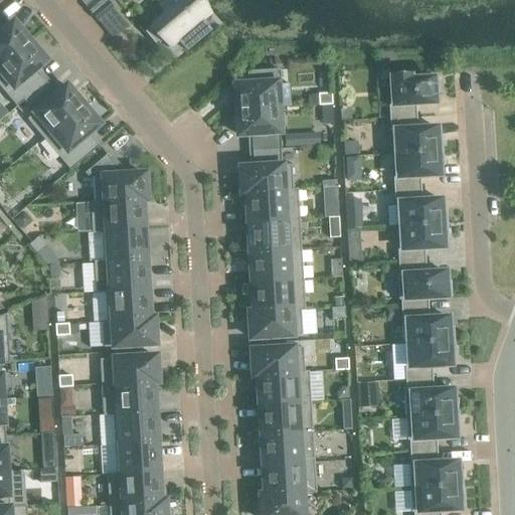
[(96,0),(87,8),(92,15),(108,2),(106,0),(96,0)]
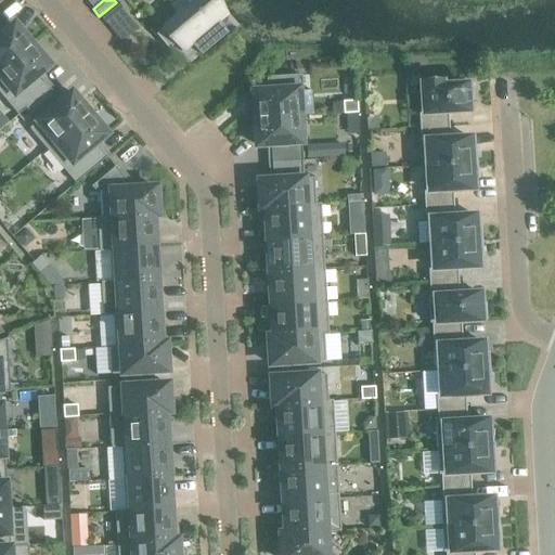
[(210,0),(196,0),(155,35),(167,50),(177,42),(182,49),(179,51),(180,52),(191,44),(201,55),(227,34),(217,22),(224,16),(210,0)]
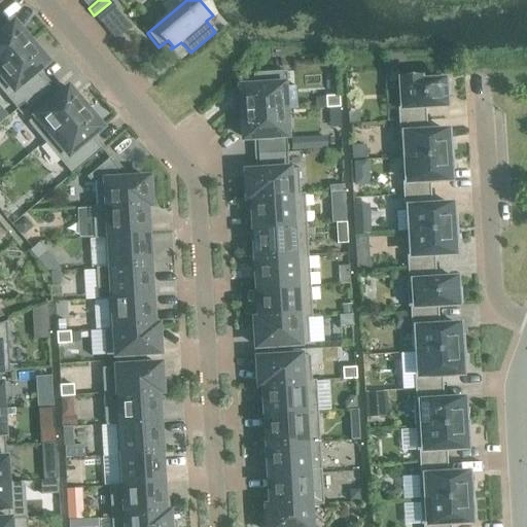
[(110,2),(94,15),(100,22),(115,9),(110,2)]
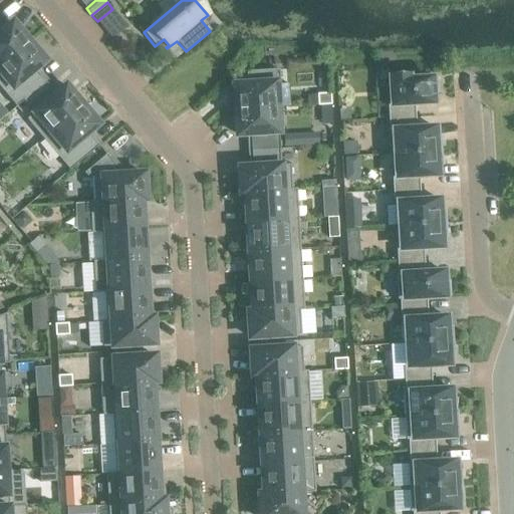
[(0,65),(28,42),(12,23),(2,31),(0,29),(0,65)]
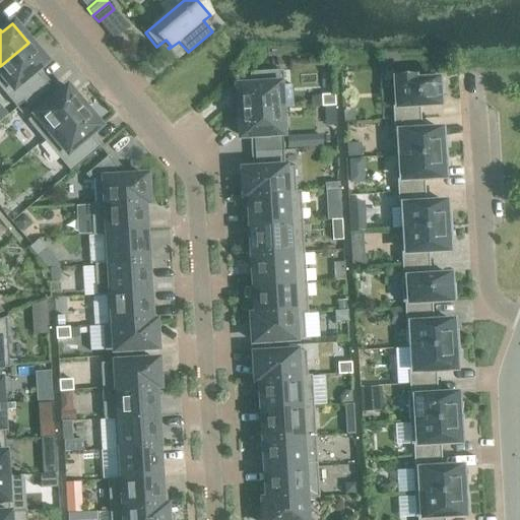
[(0,89),(15,109),(23,103),(45,83),(35,71),(45,62),(28,43),(0,66),(0,89)]
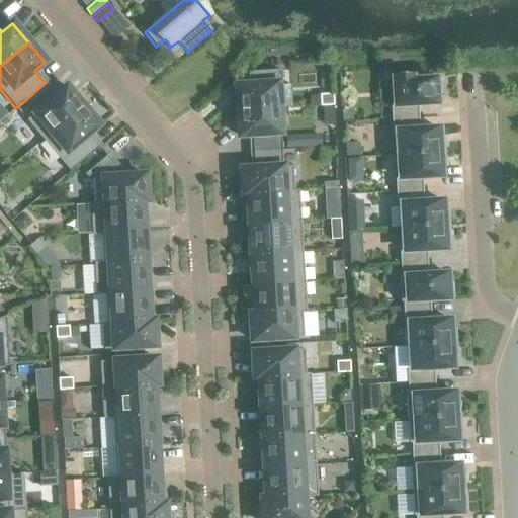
[(235,86),(237,111),(278,108),(277,86),(281,86),(280,71),(247,73),(248,85),(235,86)]
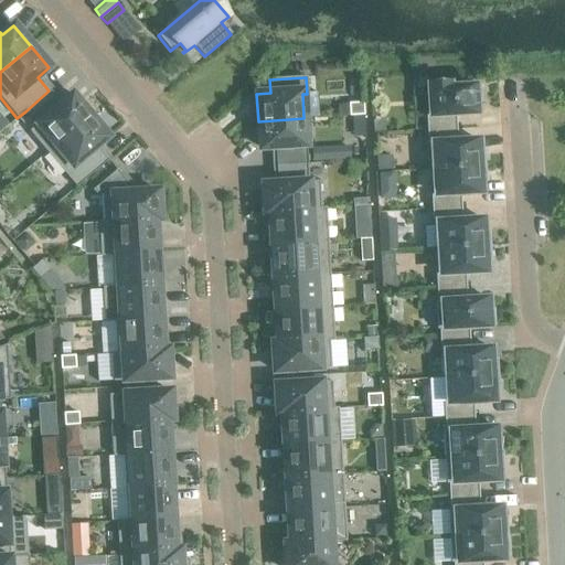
[(425,117),(426,130),(456,129),(455,115),(476,114),(476,104),(481,104),(480,86),(449,88),(448,83),(428,84),(429,116),(425,117)]
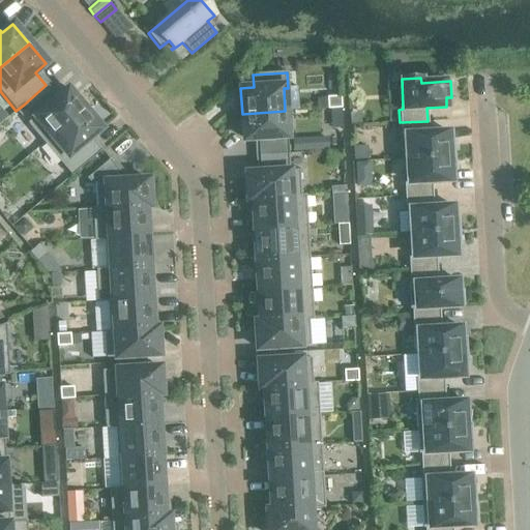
[(27,123),(43,143),(84,109),(67,89),(57,98),(46,85),(24,105),(34,117),(27,123)]
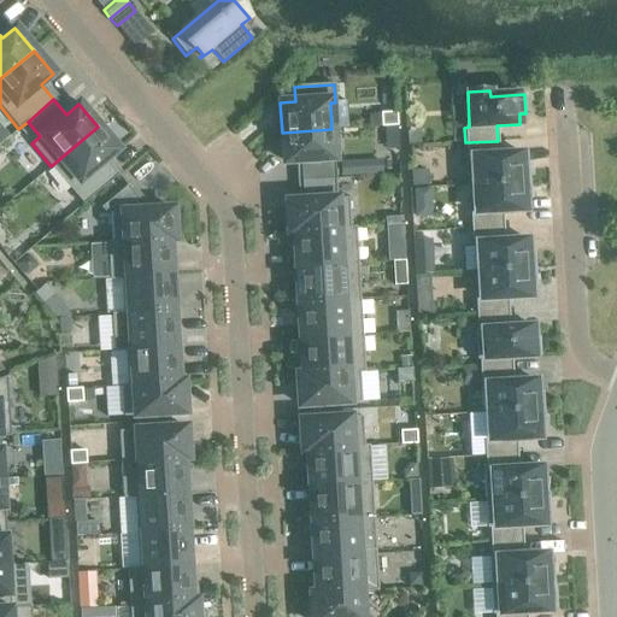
[(380,115),(381,127),(397,125),(395,113),(380,115)]
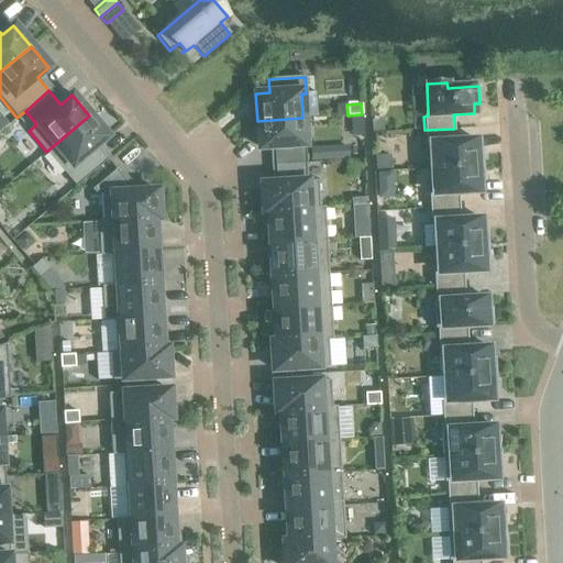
[(89,116),(46,152),(75,187),(107,159),(96,146),(107,136),(89,116)]
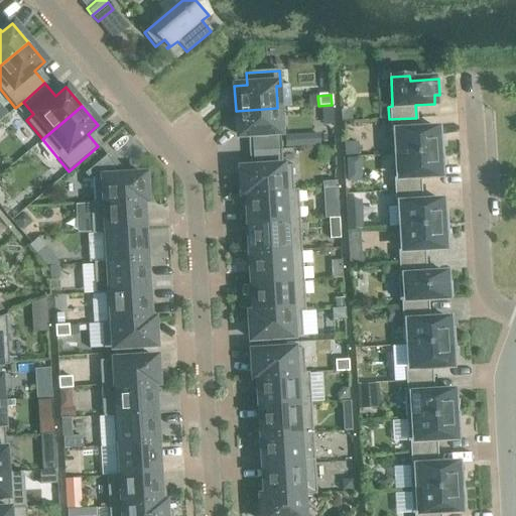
[(250,135),(251,151),(280,150),(277,108),(236,111),(237,136),(250,135)]
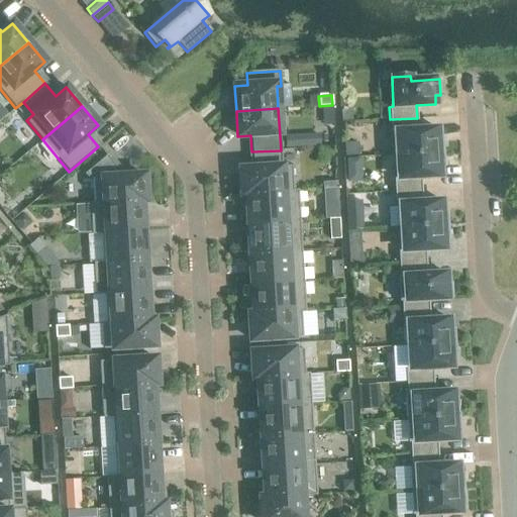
[(395,132),(396,156),(443,152),(442,138),(438,138),(437,129),(418,130),(417,118),(390,119),(391,132),(395,132)]
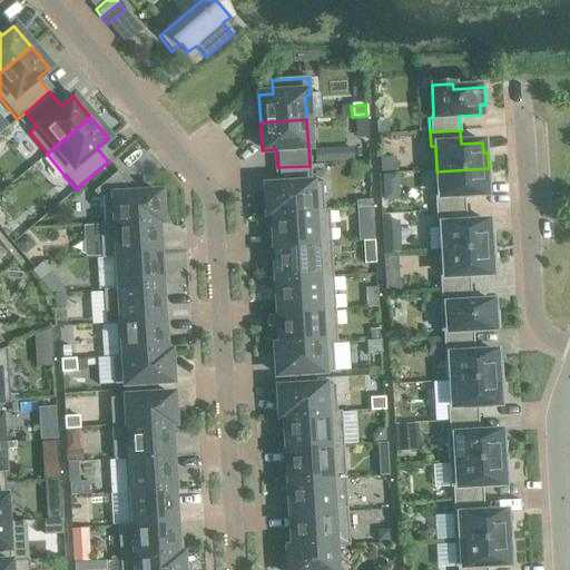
[(352,148),(314,150),(315,164),(353,161),(352,148)]
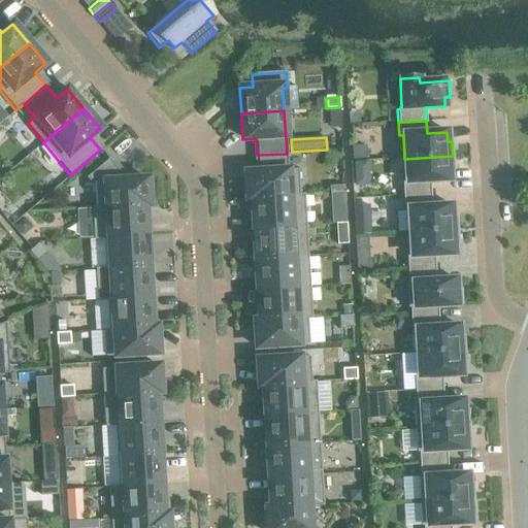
[(366,145),(352,146),(352,160),(366,160),(366,145)]
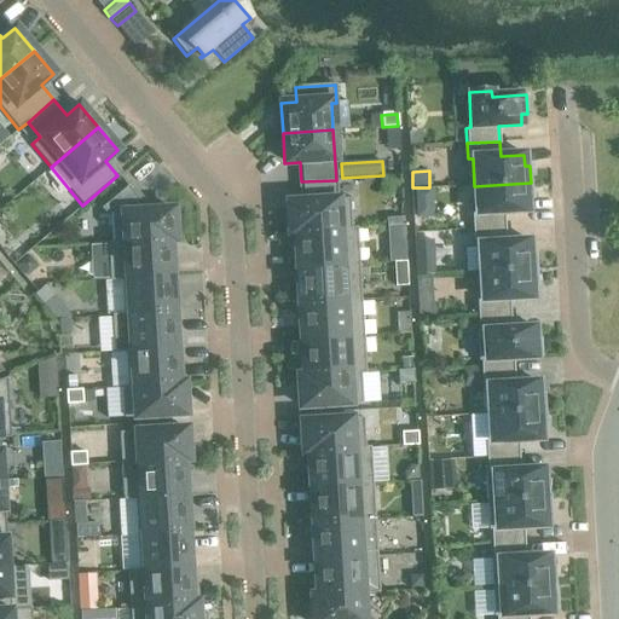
[(289,233),(294,233),(294,232),(351,229),(350,200),(337,200),(336,180),(301,181),(302,202),(287,203),(288,210),(287,210),(287,212),(288,212),(288,225),(288,226),(289,233)]
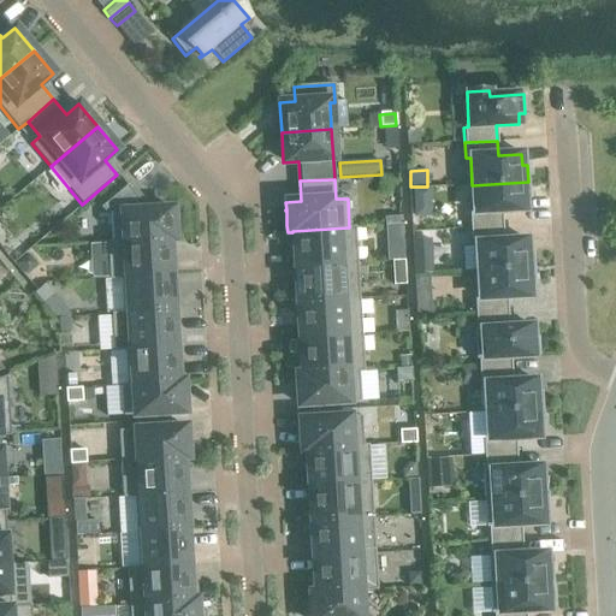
[(469,213),(471,229),(502,226),(502,212),(525,211),(523,200),(529,199),(528,182),(472,185),(474,213),(469,213)]
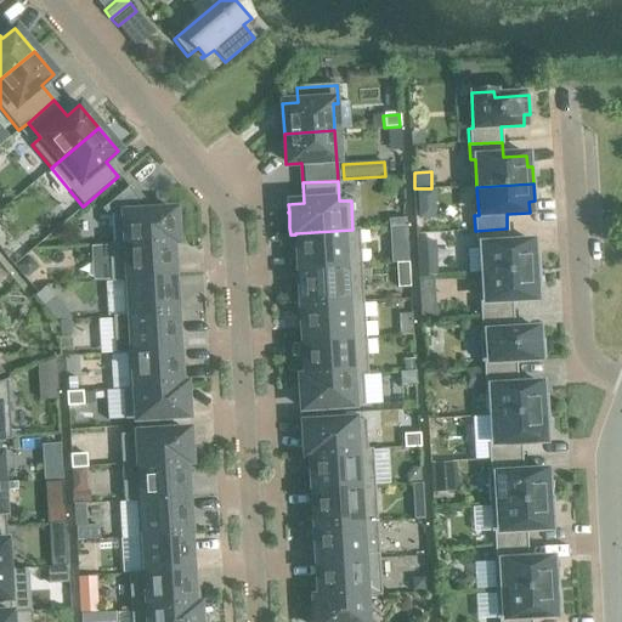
[(111,215),(113,243),(113,244),(170,242),(170,243),(176,242),(175,235),(176,235),(175,233),(174,220),(175,220),(175,219),(174,219),(174,210),(148,211),(128,187),(101,210),(106,215),(111,215)]
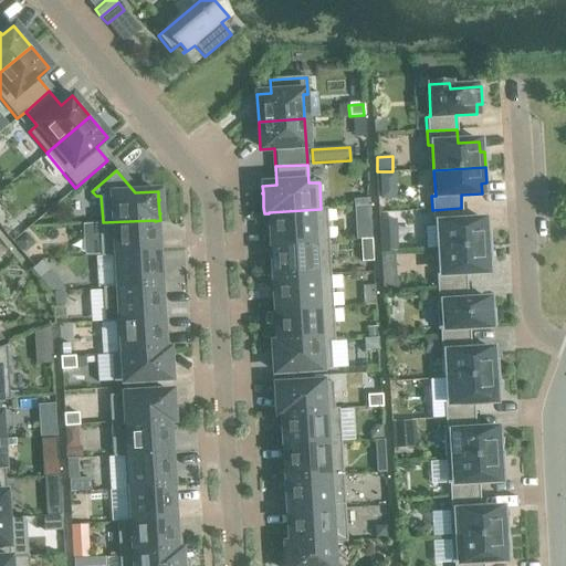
[(269,213),(271,245),(327,242),(326,208),(321,209),(269,212),(269,213)]
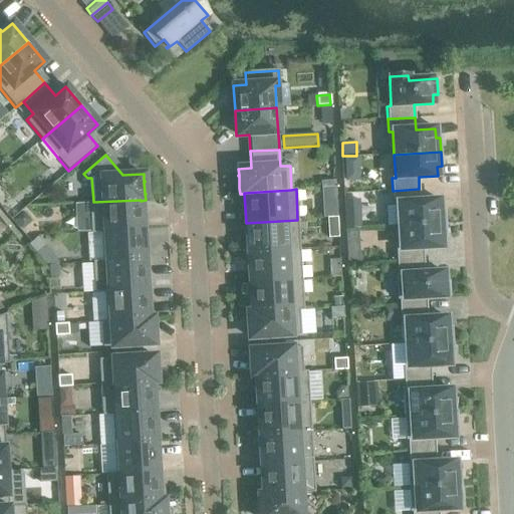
[(397,203),(399,227),(446,224),(445,209),(440,210),(439,200),(420,202),(419,189),(393,191),(393,204),(397,203)]
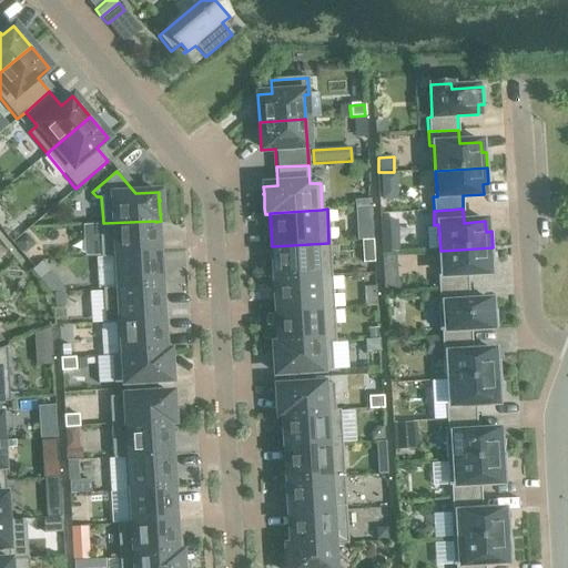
[(100,257),(111,257),(111,256),(158,254),(155,222),(155,221),(103,223),(103,222),(98,223),(100,257)]
